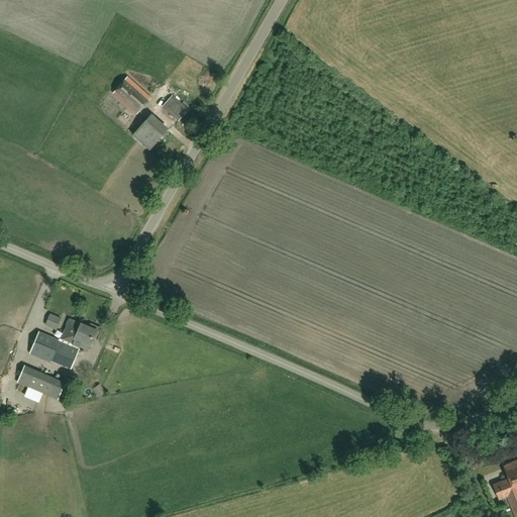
[(136,114),(151,98),(127,77),(113,93),(136,114)]
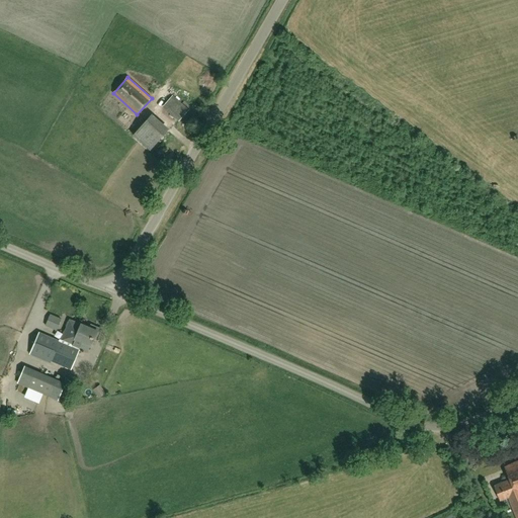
[(178,121),(188,110),(172,95),(162,106),(178,121)]
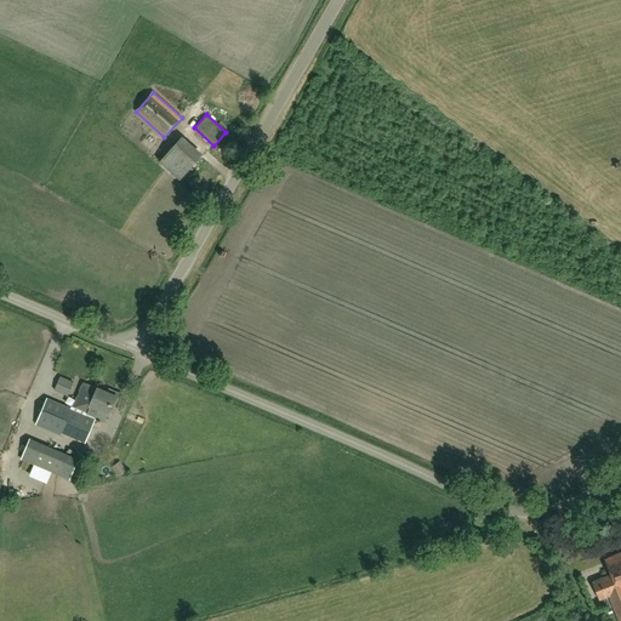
[(180,180),(197,161),(176,144),(159,163),(180,180)]
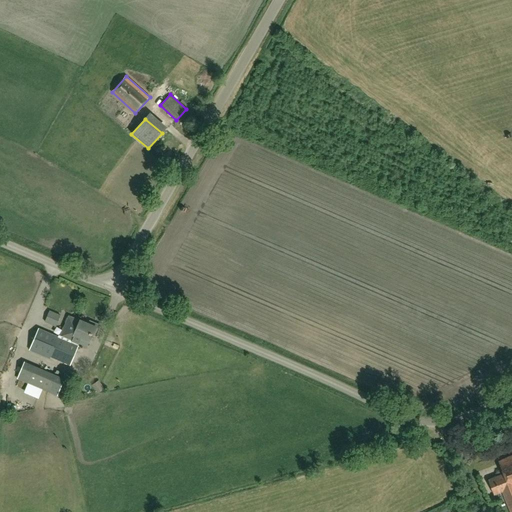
[(56,326),(60,315),(50,311),(45,322),(56,326)]
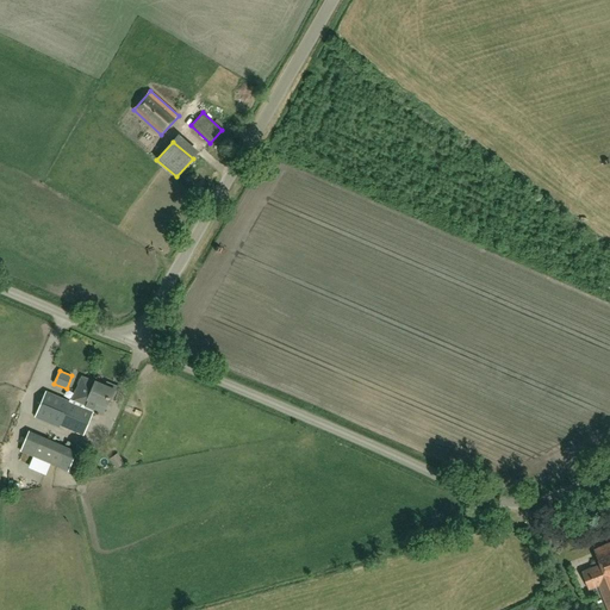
[(94,383),(82,378),(72,403),(45,392),(35,417),(60,428),(60,425),(83,435),(93,412),(97,403),(107,408),(111,399),(114,400),(119,391),(118,387),(107,383),(106,386),(95,381),(94,383)]
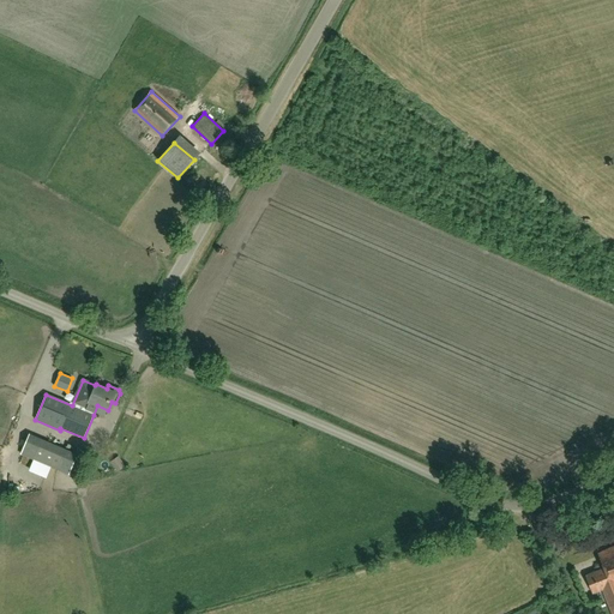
[(58,468),(66,447),(40,435),(30,457),(58,468)]
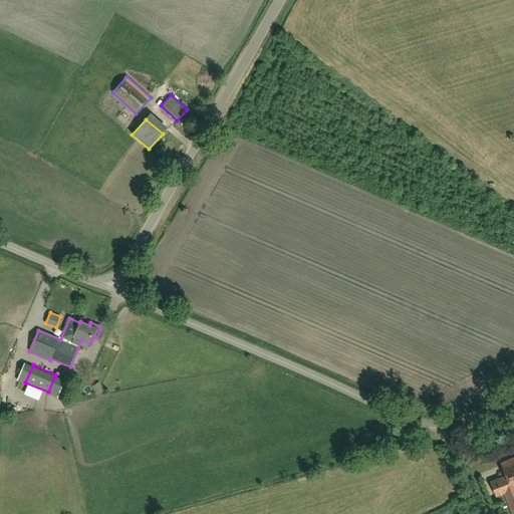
[(92,388),(98,396),(105,391),(99,381),(92,388)]
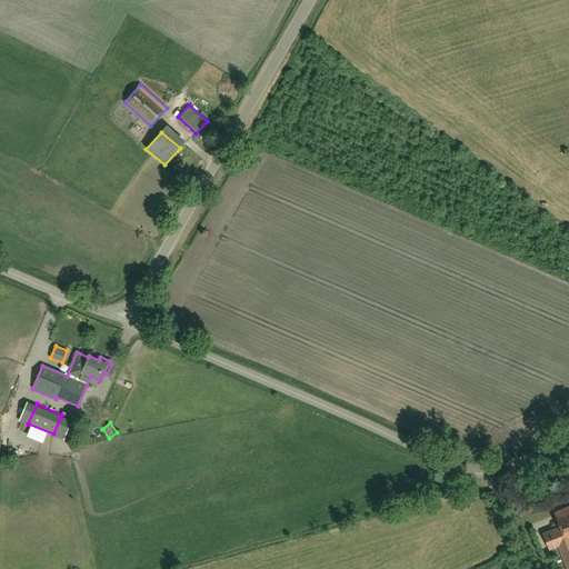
[(568,506),(553,512),(559,527),(542,533),(549,550),(562,545),(568,560),(568,506)]
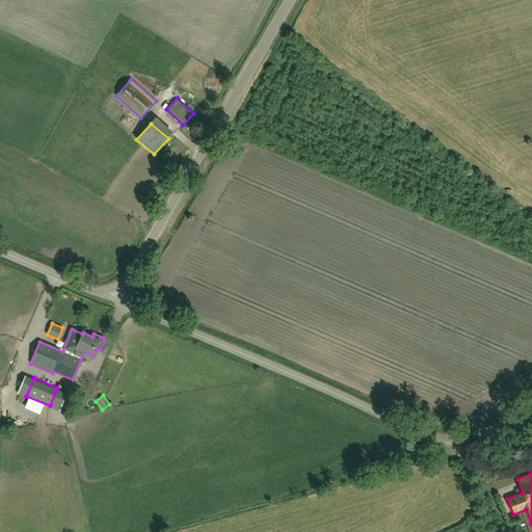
All buildings are outlined.
